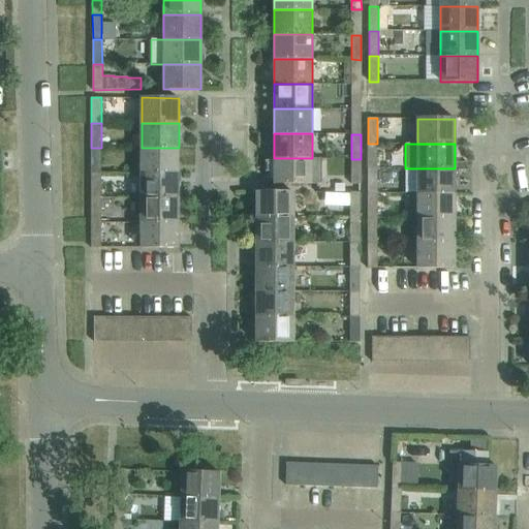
[(100,173),(101,148),(91,148),(92,173),(100,173)]
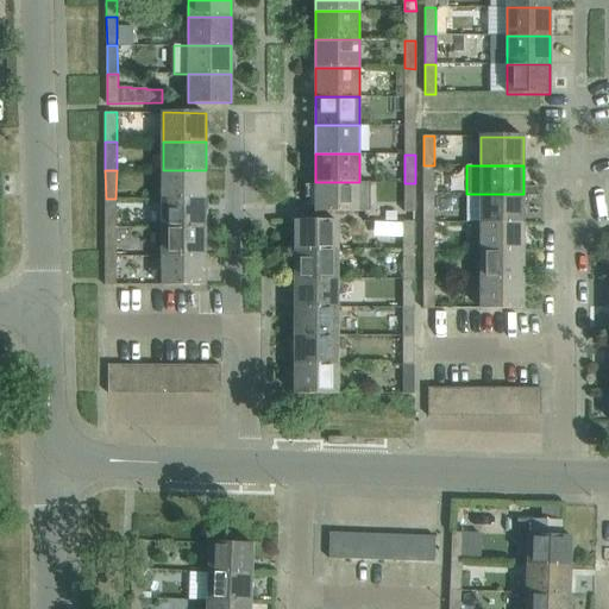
[(206,199),(206,170),(163,170),(162,199),(206,199)]
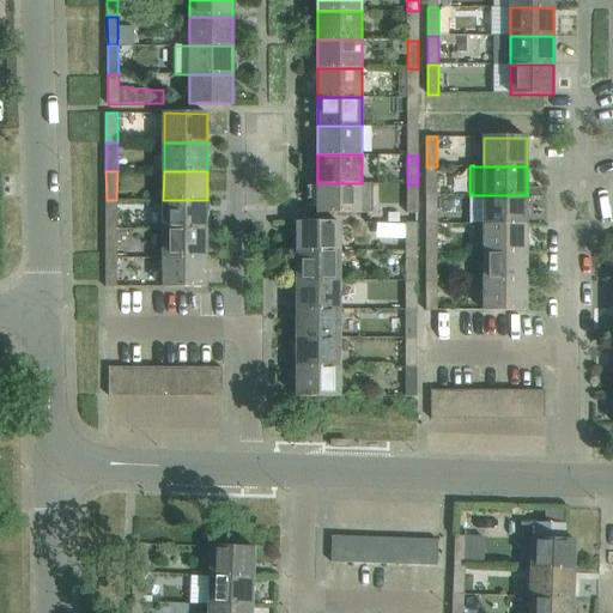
[(360,213),(362,183),(317,183),(317,213),(360,213)]
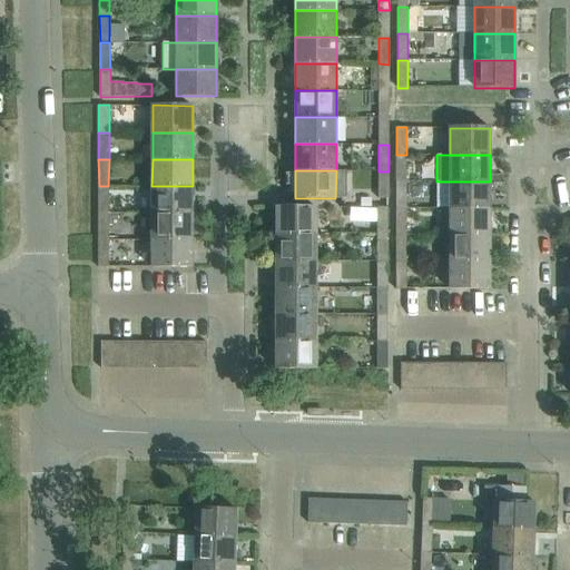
[(389,198),(389,172),(379,172),(379,198),(389,198)]
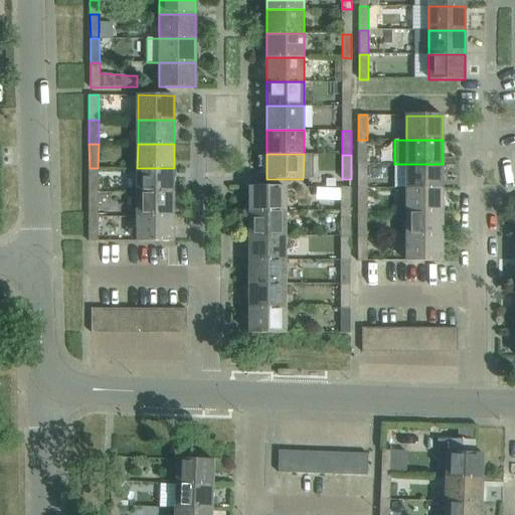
[(443,188),(443,164),(406,164),(406,188),(443,188)]
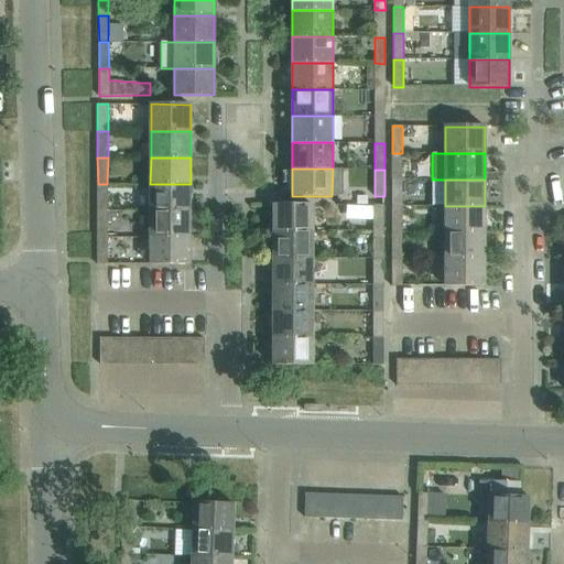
[(107,210),(107,184),(98,184),(98,210),(107,210)]
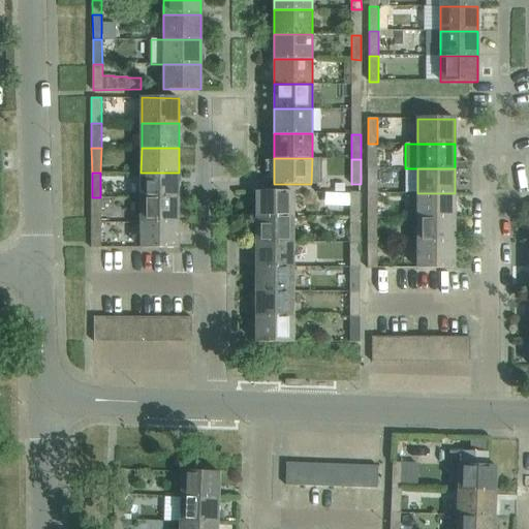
[(179,197),(179,173),(141,173),(141,197),(179,197)]
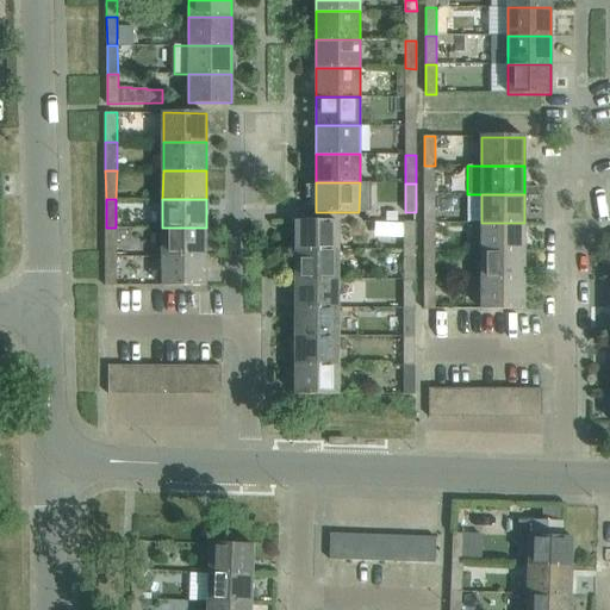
[(337,222),(297,222),(294,222),(294,251),(337,251),(337,222)]
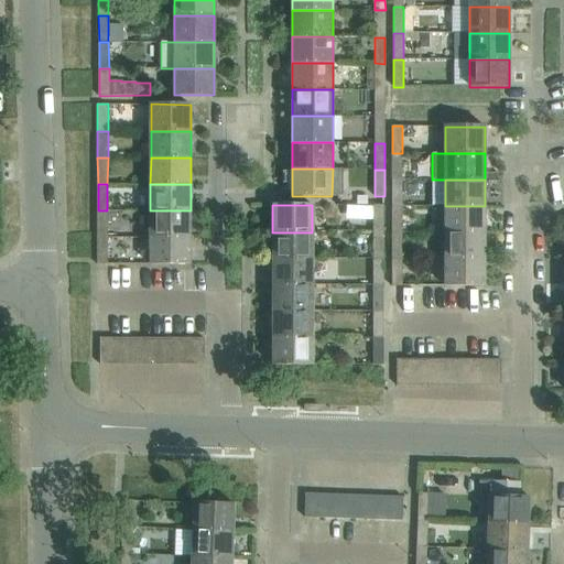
[(373,205),(373,232),(383,232),(383,205),(373,205)]
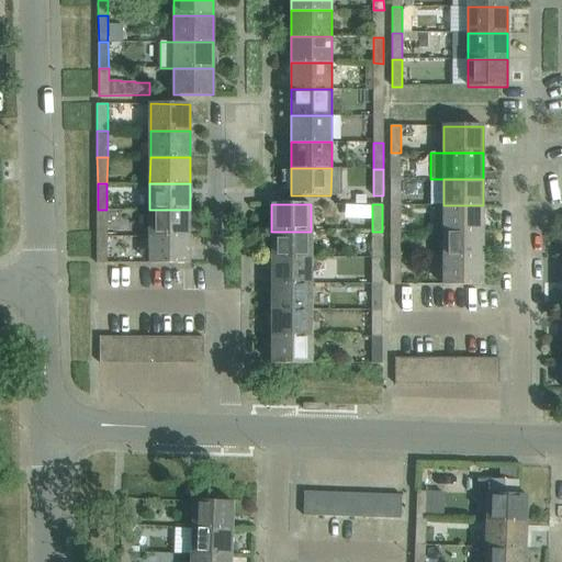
[(483,232),(483,205),(444,205),(444,232),(483,232)]
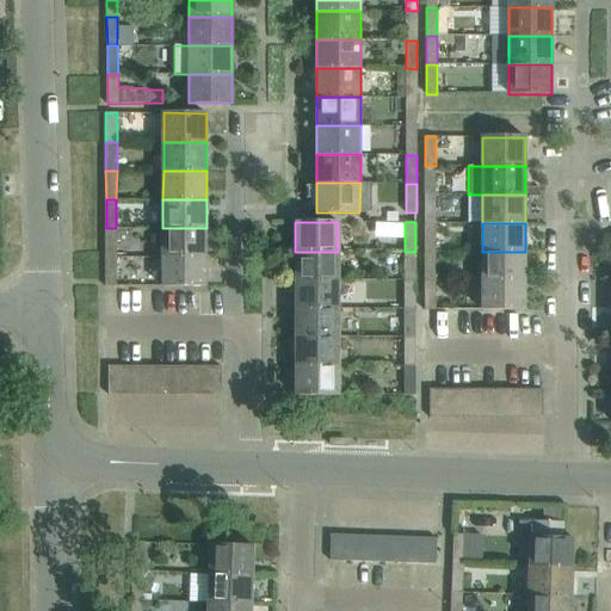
[(116,257),(116,228),(106,228),(106,257),(116,257)]
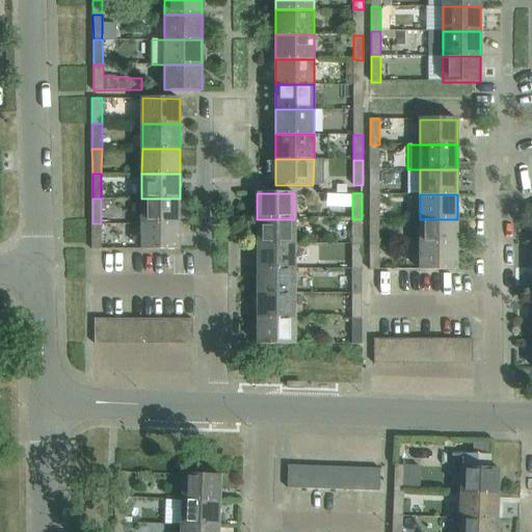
[(180,223),(180,198),(141,198),(141,223),(180,223)]
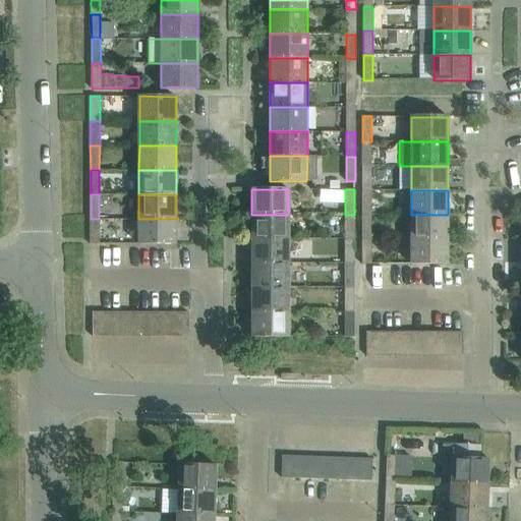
[(289,238),(288,215),(251,215),(251,239),(289,238)]
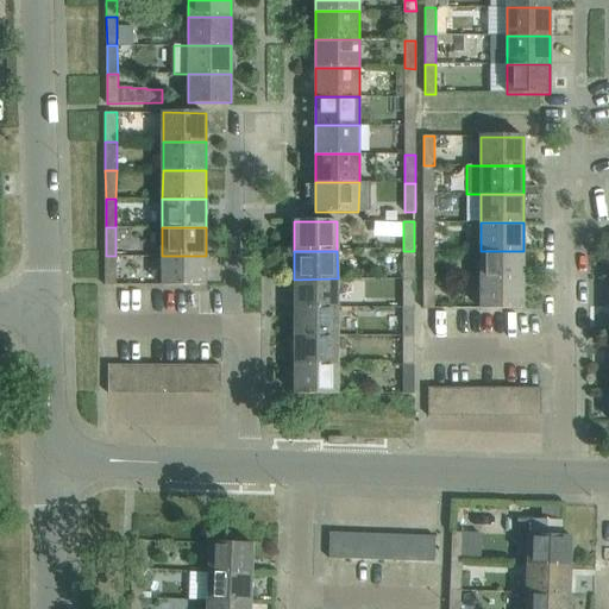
[(414,278),(414,251),(403,251),(403,278),(414,278)]
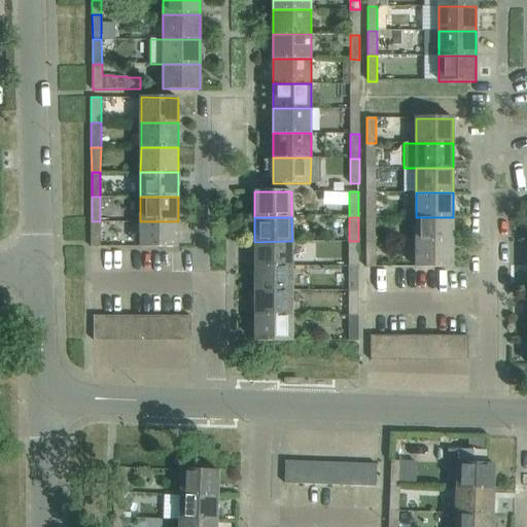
[(375,242),(376,217),(365,217),(365,242),(375,242)]
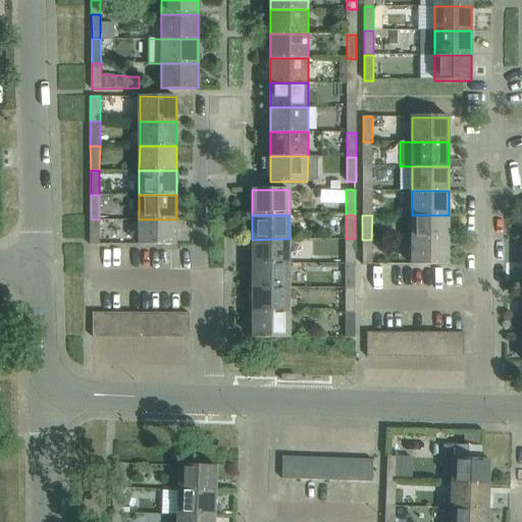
[(449,240),(449,215),(412,215),(412,240),(449,240)]
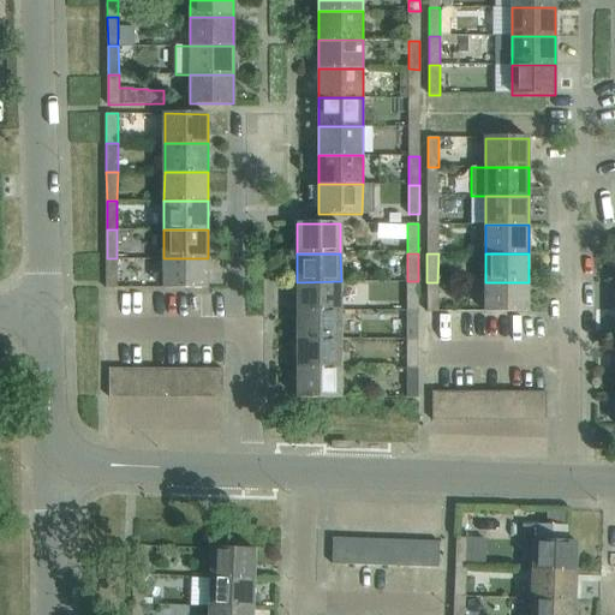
[(117,288),(117,258),(107,258),(107,288),(117,288)]
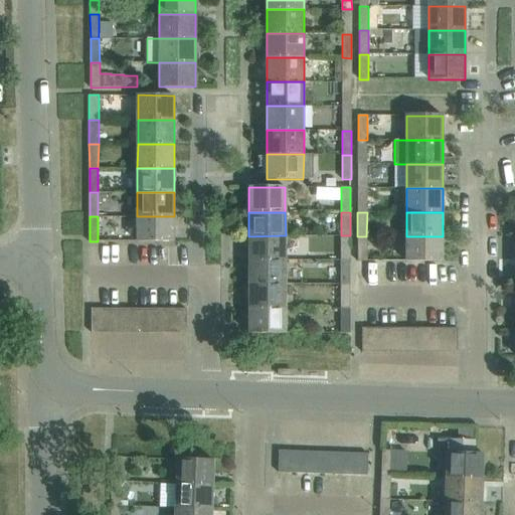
[(174,241),(174,216),(137,216),(137,241),(174,241)]
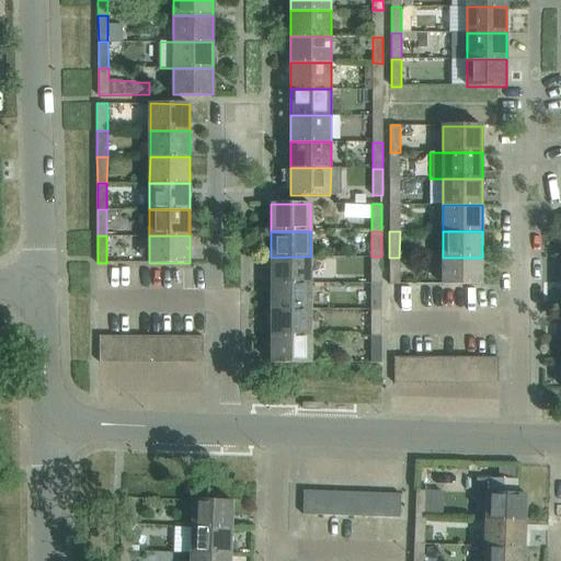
[(311,283),(311,256),(271,258),(272,284),(311,283)]
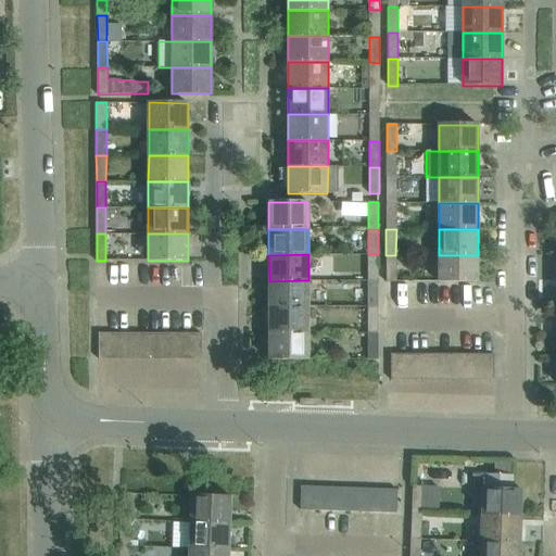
[(378,281),(378,254),(368,254),(368,281),(378,281)]
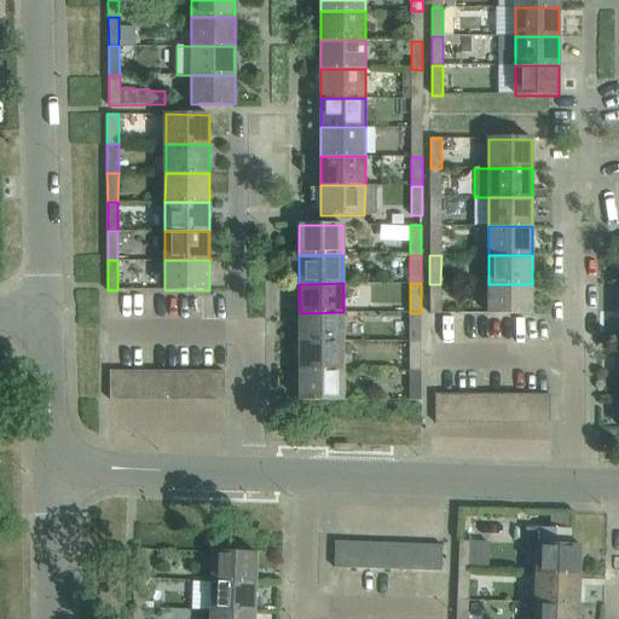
[(440,313),(440,284),(429,284),(429,313),(440,313)]
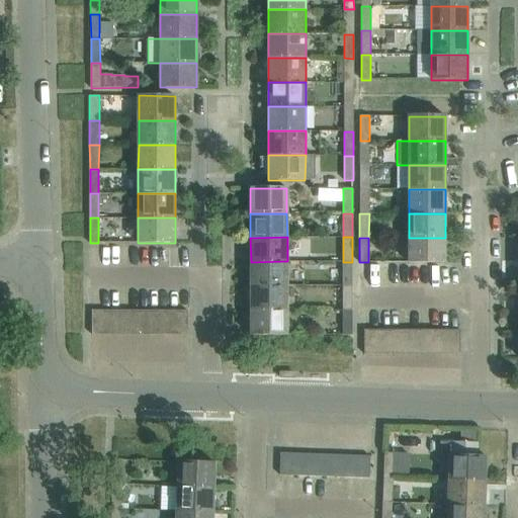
[(445,263),(445,238),(409,238),(408,263),(445,263)]
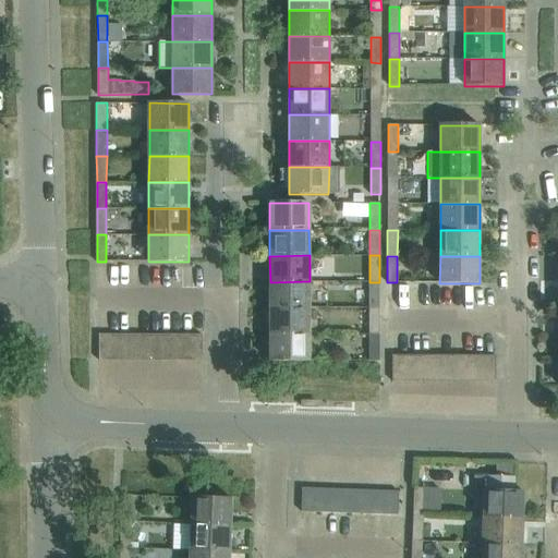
[(310,307),(310,281),(270,282),(270,308),(310,307)]
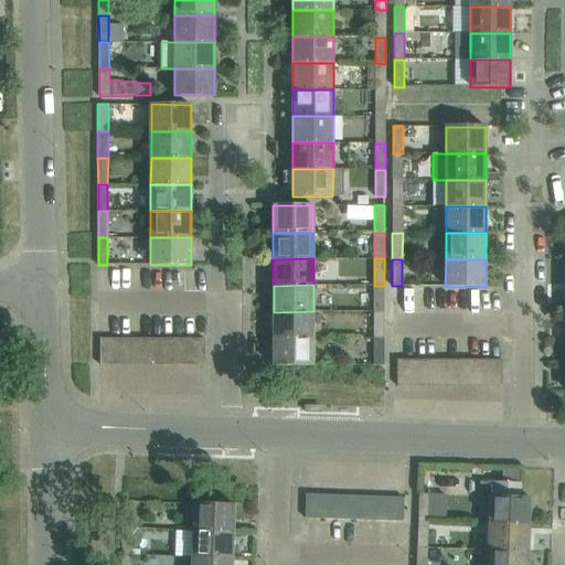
[(384,312),(384,286),(374,286),(374,312),(384,312)]
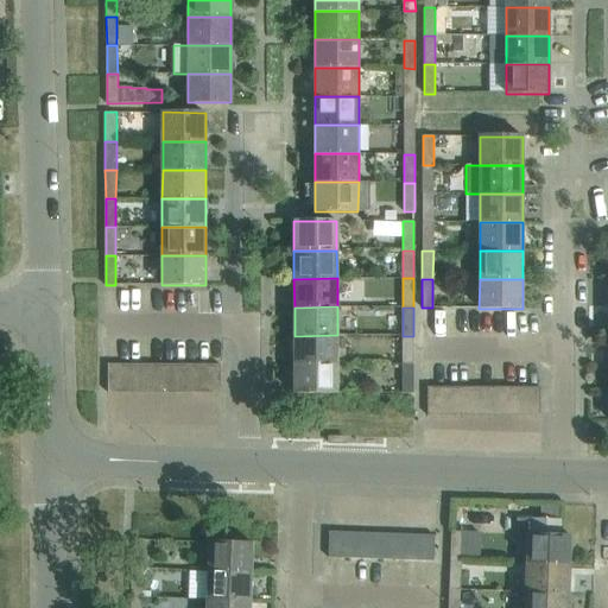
[(337,365),(337,335),(295,336),(295,365),(337,365)]
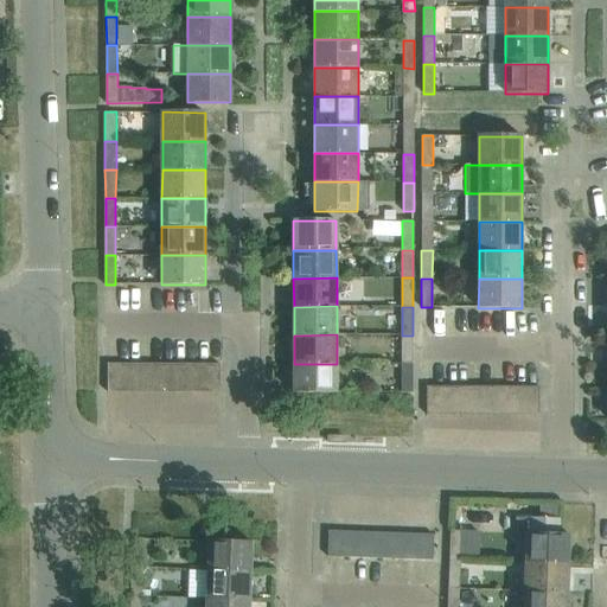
[(413,365),(413,336),(402,336),(402,365),(413,365)]
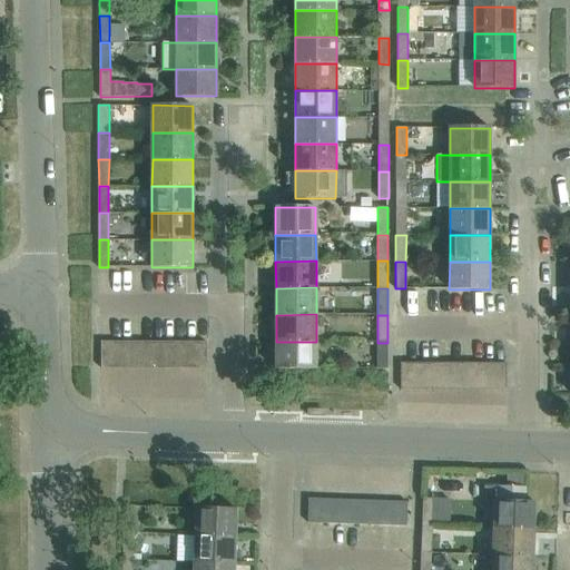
[(114,369),(114,342),(100,342),(101,369),(114,369)]
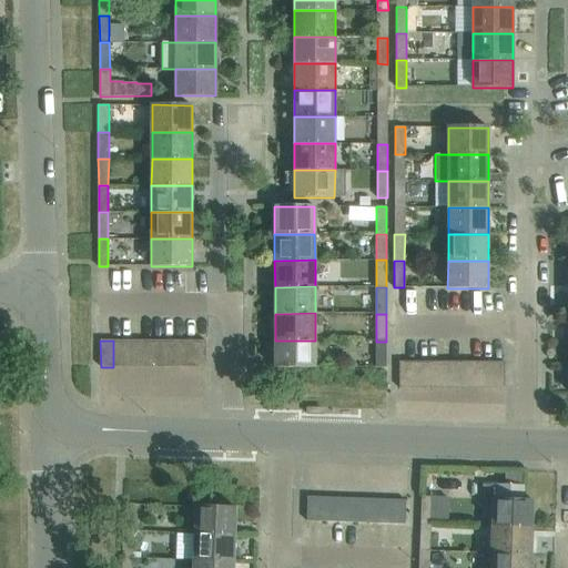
[(127,367),(127,341),(113,341),(113,367),(127,367)]
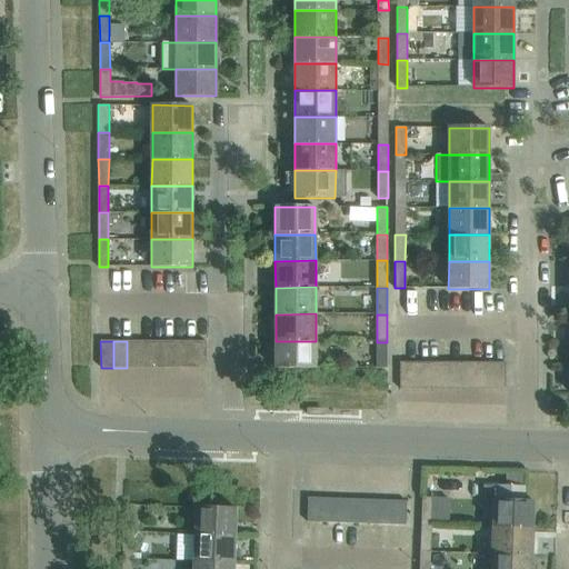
[(140,368),(140,341),(127,341),(127,368),(140,368)]
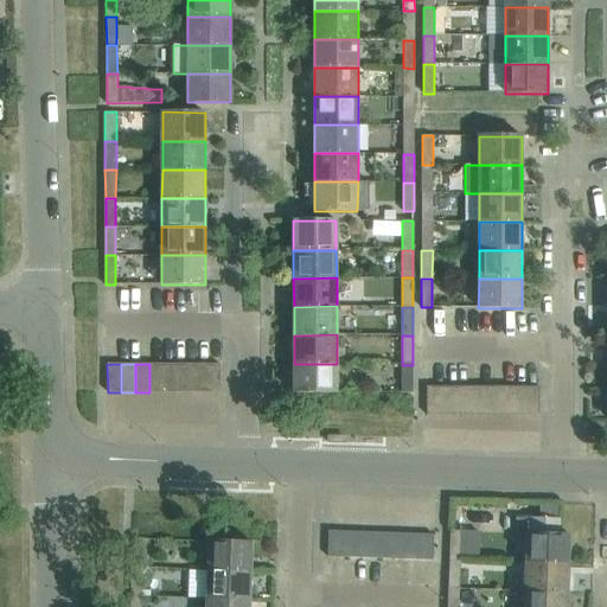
[(164,393),(164,364),(149,364),(149,393),(164,393)]
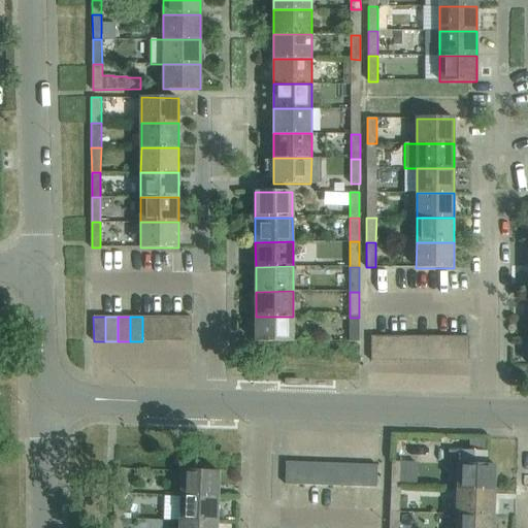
[(155,341),(155,317),(142,317),(142,341),(155,341)]
